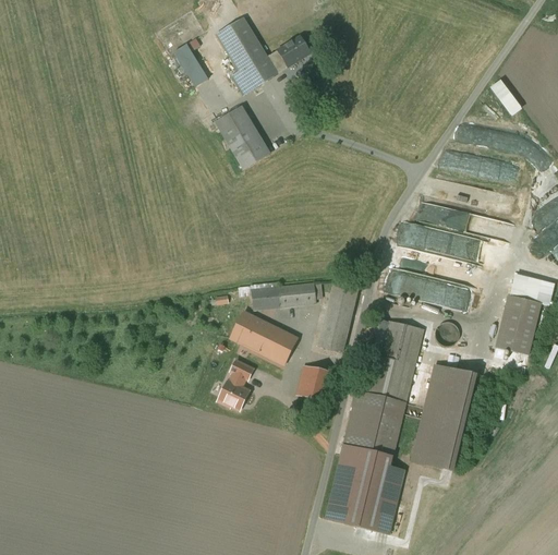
[(243,17),(217,34),(240,71),(232,75),(243,94),(278,73),(277,72),(267,56),(243,17)]
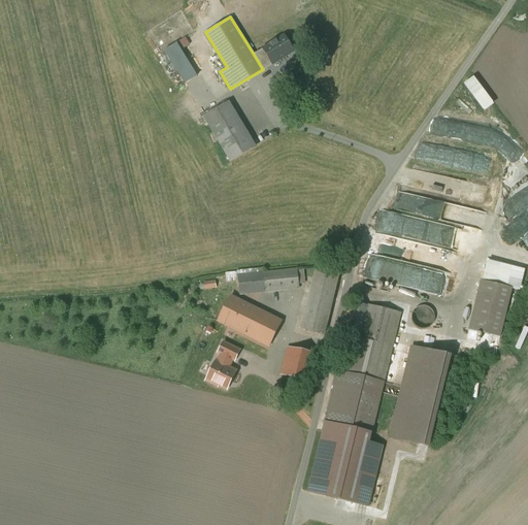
[(284,33),(263,46),(272,62),(294,50),(284,33)]
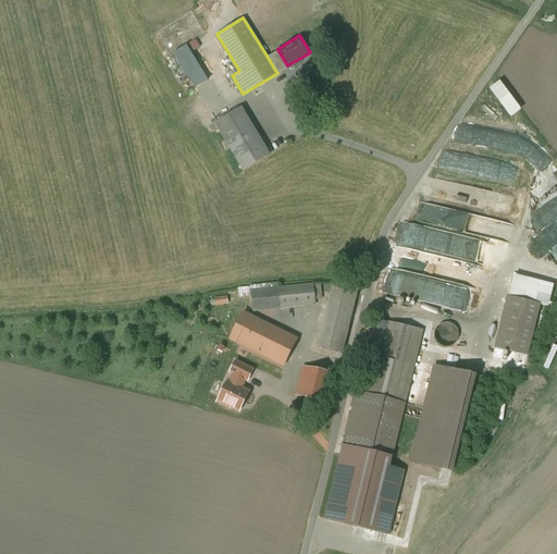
[(180,48),(200,85),(214,76),(198,48),(205,44),(200,36),(180,48)]
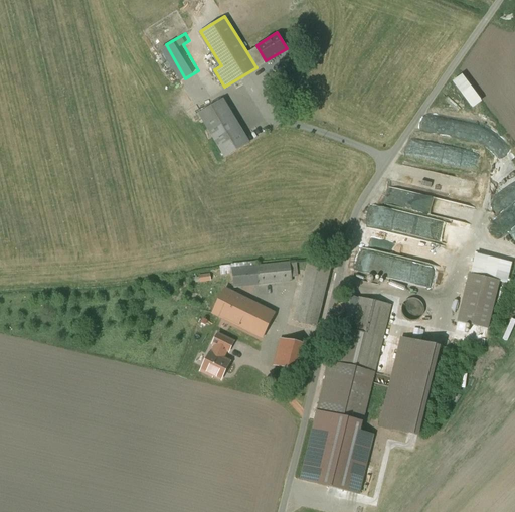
[(266,60),(256,45),(246,51),(255,66),(266,60)]
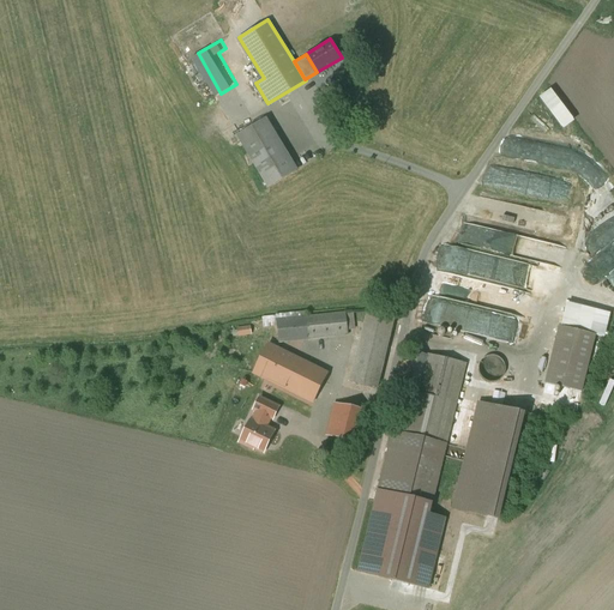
[(575,118),(552,88),(540,96),(563,126),(575,118)]
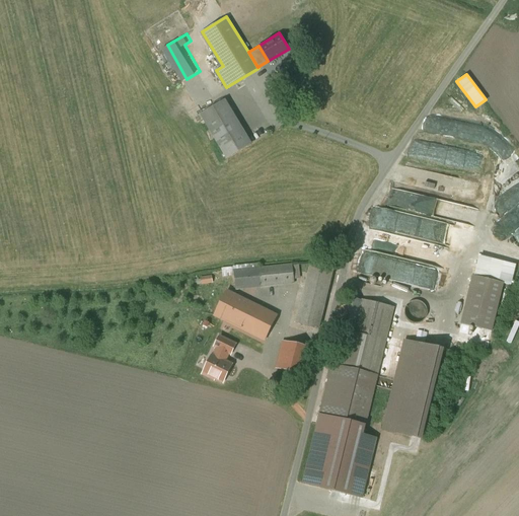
[(250,143),(224,98),(201,113),(227,156),(250,143)]
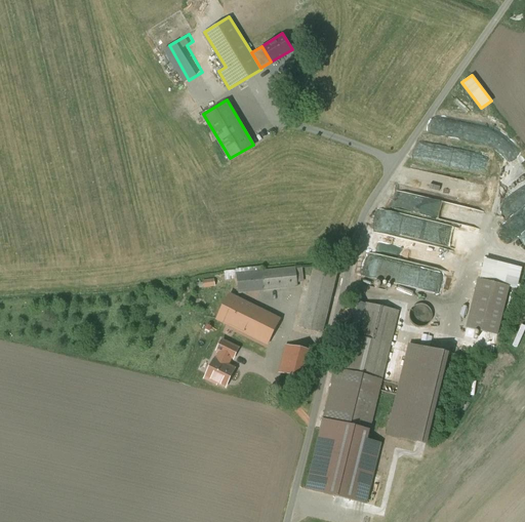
[(382,209),(379,230),(425,238),(426,232),(419,231),(421,216),(382,209)]
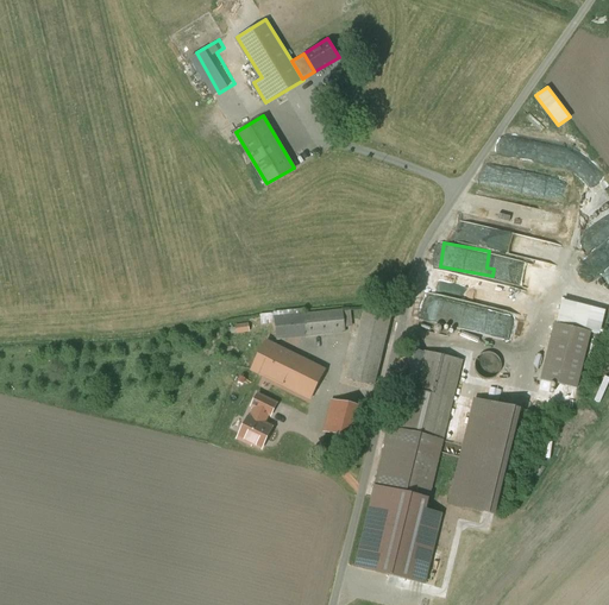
[(438,300),(428,301),(425,319),(476,328),(477,328),(477,323),(471,322),(472,315),(469,314),(491,312),(470,308),(484,306),(457,301),(454,301),(446,300),(439,300),(438,300)]
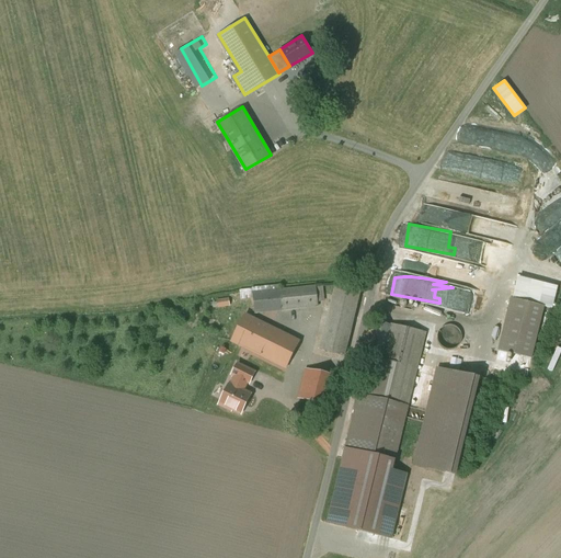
[(518,276),(513,297),(544,304),(550,306),(554,285),(518,276)]
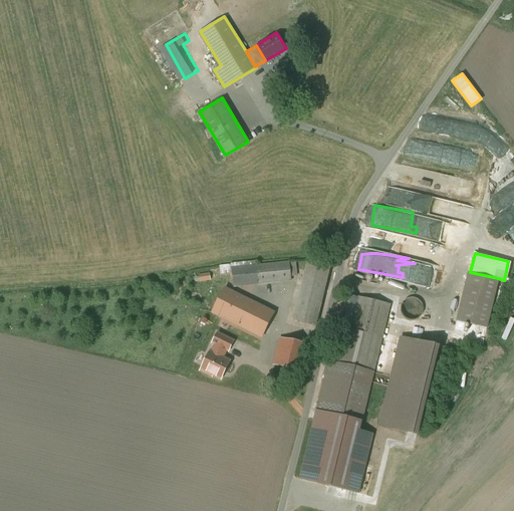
[(331,260),(309,254),(293,318),(315,323),(331,260)]
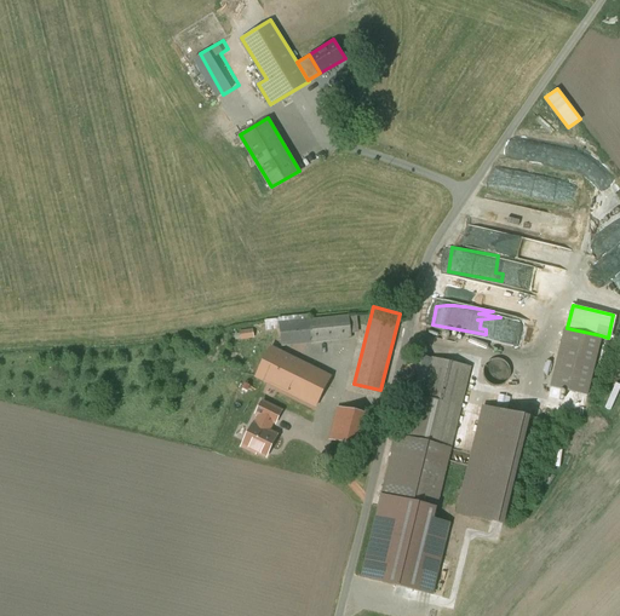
[(308,317),(280,321),(282,340),(311,338),(311,339),(351,335),(349,314),(308,317)]
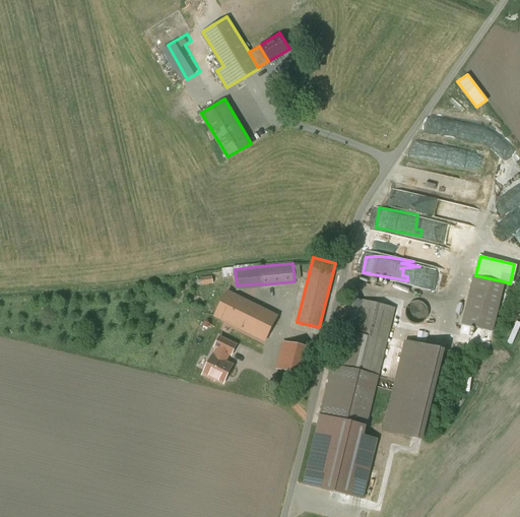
[(475,275),(474,274),(462,323),(493,330),(504,281),(475,275)]
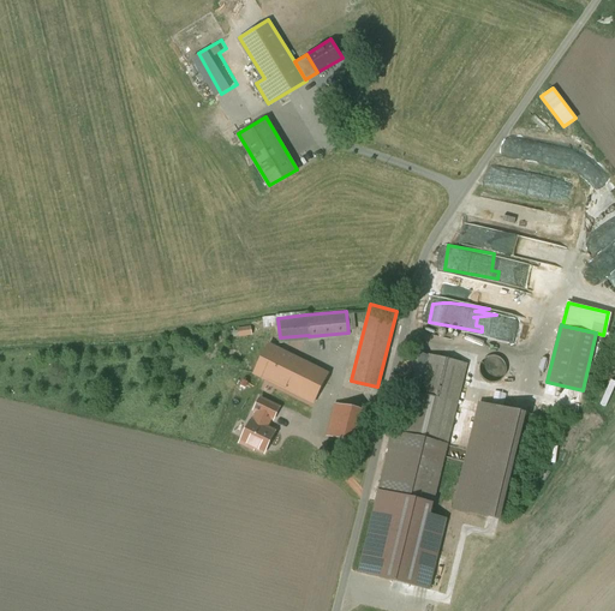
[(328,372),(268,343),(255,371),(314,400),(328,372)]
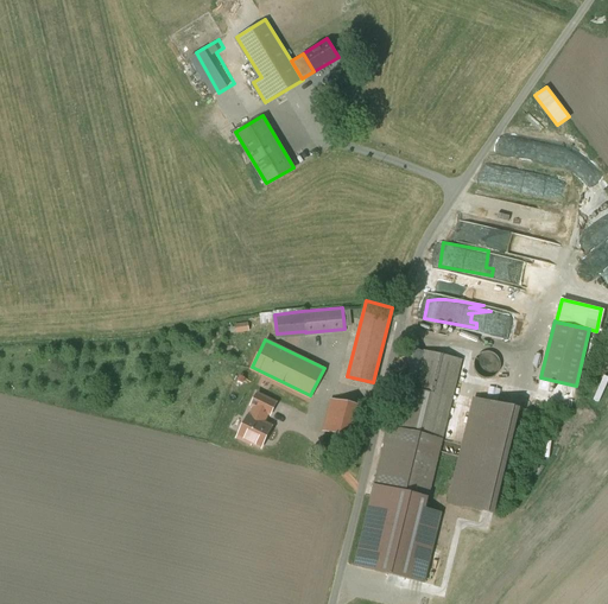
[(416,375),(423,349),(409,345),(400,377),(415,381),(416,375)]
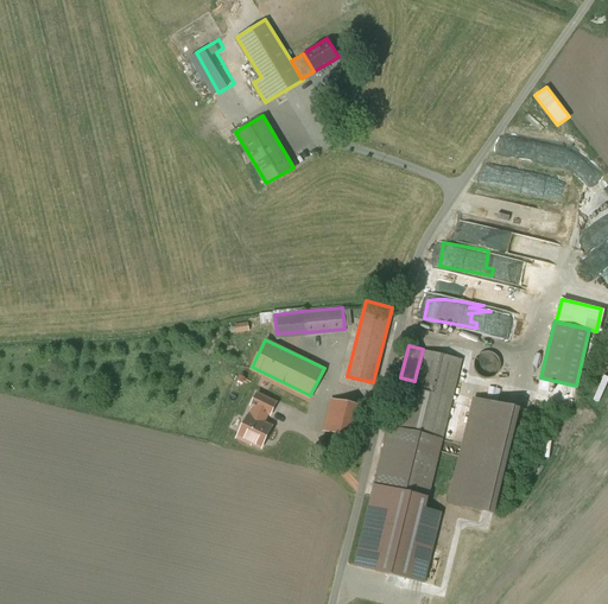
[(461,358),(423,349),(416,375),(417,375),(413,387),(405,385),(394,425),(390,424),(374,482),(428,495),(461,358)]
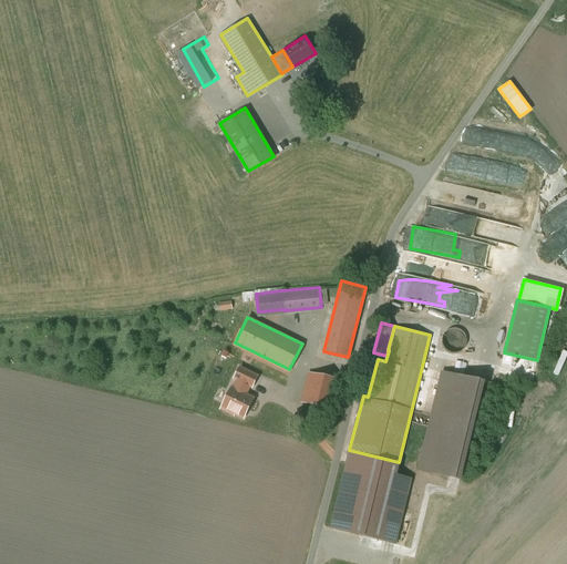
[(462,329),(457,328),(453,327),(449,328),(445,331),(443,335),(443,339),(444,344),(447,347),(451,349),(455,350),(460,349),(463,346),(465,342),(466,337),(464,334),(462,329)]
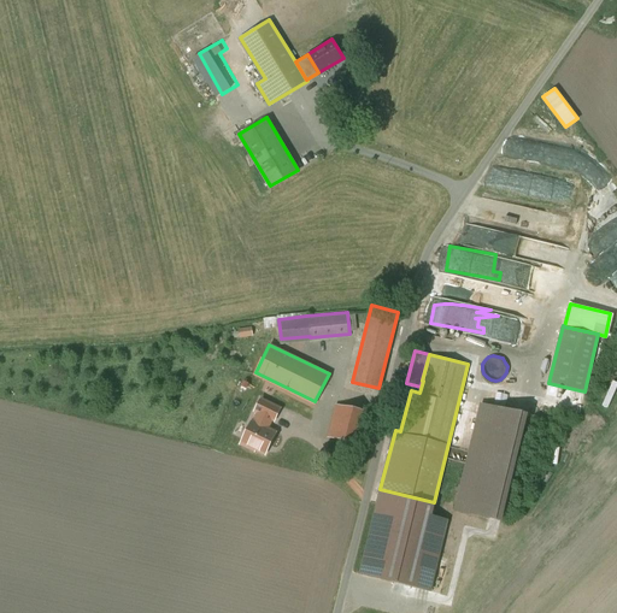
[(492,405),(505,407),(507,393),(495,390),(492,405)]
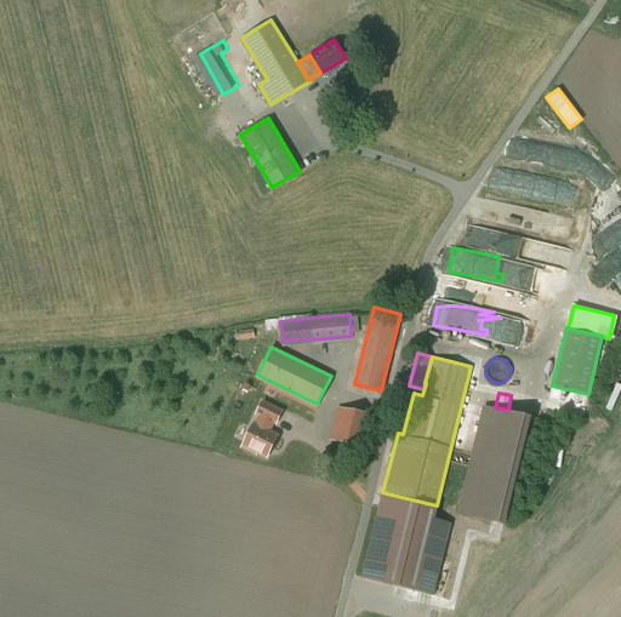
[(262,400),(257,411),(260,413),(274,420),(277,421),(281,410),(262,400)]
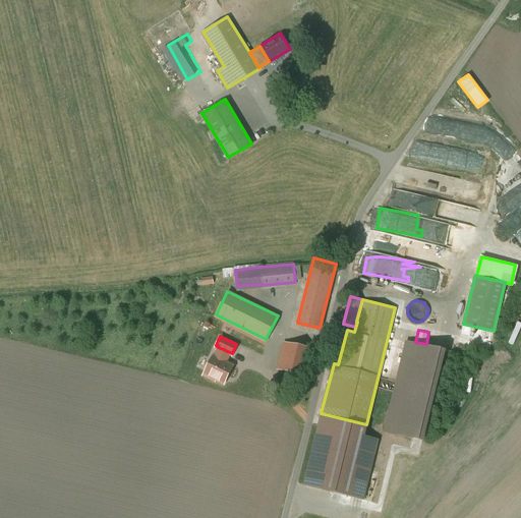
[(315,348),(284,340),(277,366),(308,375),(315,348)]
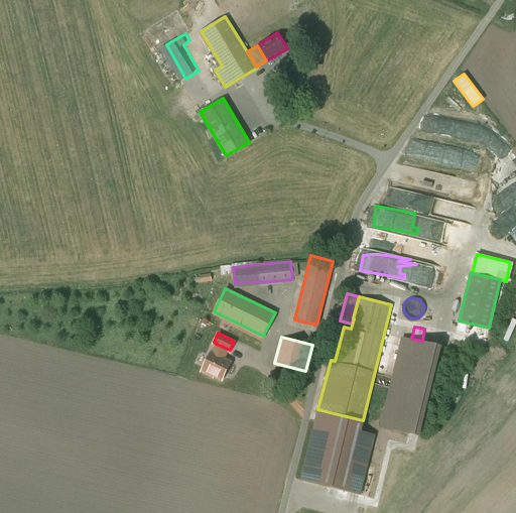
[(440,346),(402,337),(381,425),(418,434),(440,346)]
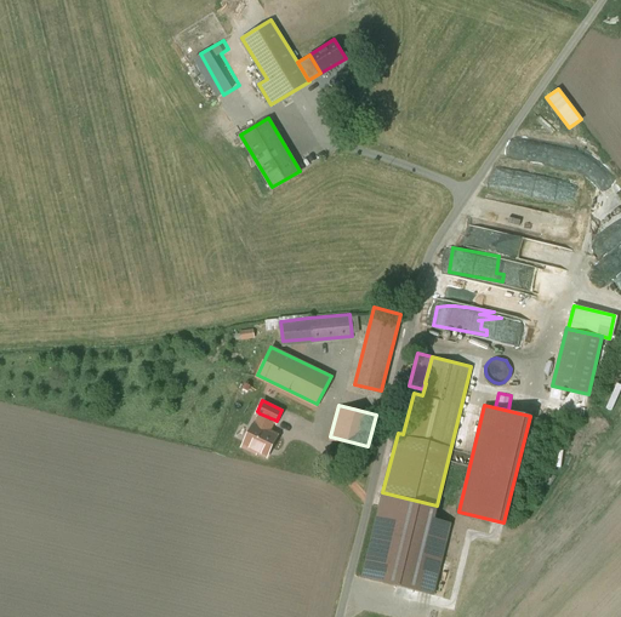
[(274,420),(260,413),(255,423),(254,422),(243,445),(256,451),(256,450),(267,455),(278,434),(269,429),(274,420)]
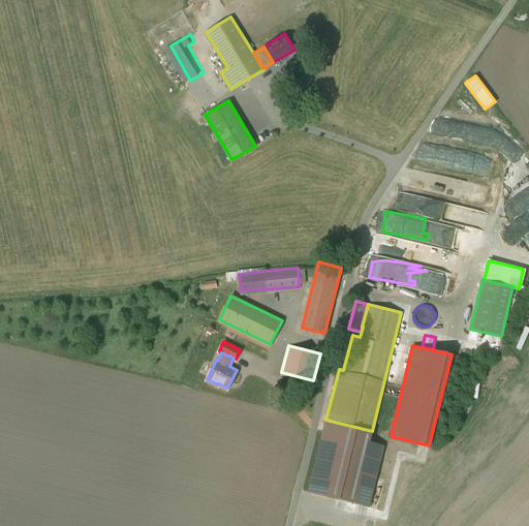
[(372,431),(325,420),(309,491),(369,505),(383,444),(370,441),(372,431)]
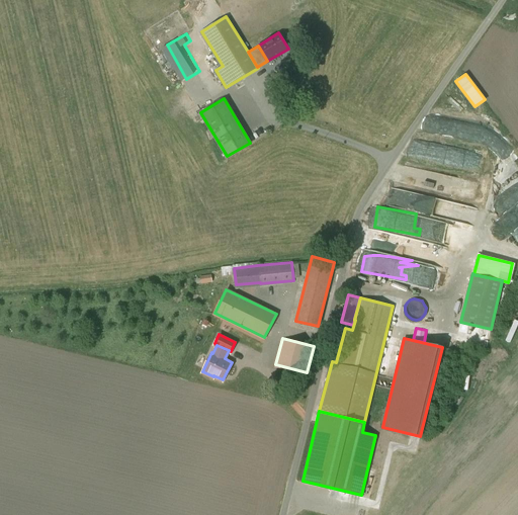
[(358,511),(363,513),(368,499),(362,498),(358,511)]
